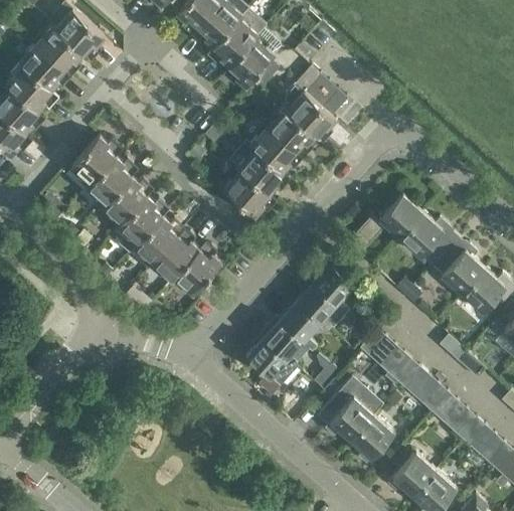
[(164,0),(165,0),(176,11),(175,13),(183,20),(179,25),(187,31),(194,24),(197,27),(220,0),(164,0)]
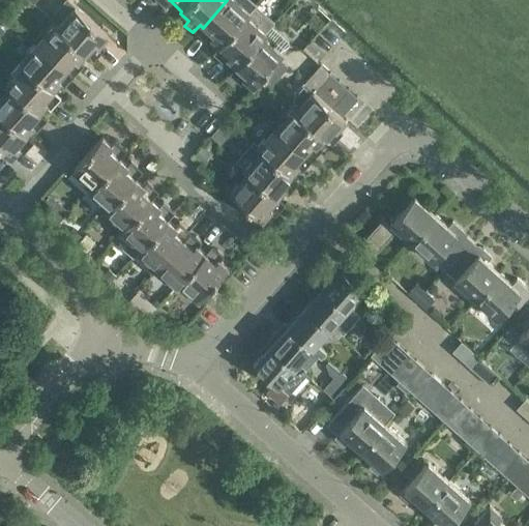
[(231,0),(227,0),(203,28),(206,30),(199,37),(207,45),(210,40),(219,49),(248,17),(231,0)]
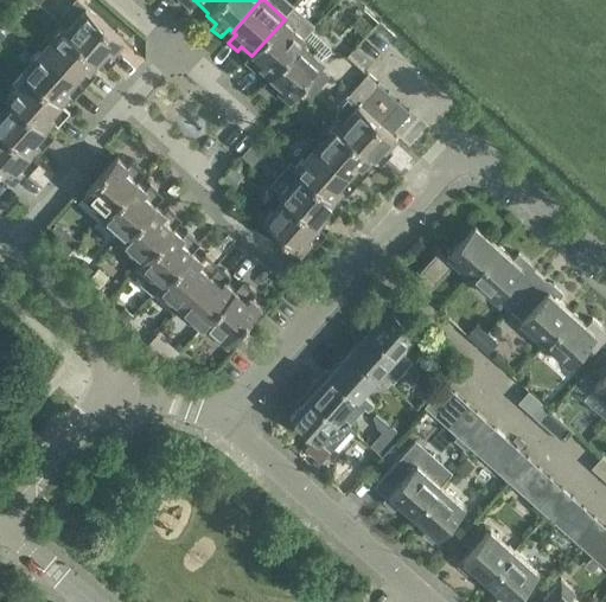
[(120,43),(83,11),(75,2),(55,25),(59,30),(96,63),(100,58),(109,66),(116,57),(112,52),(120,43)]
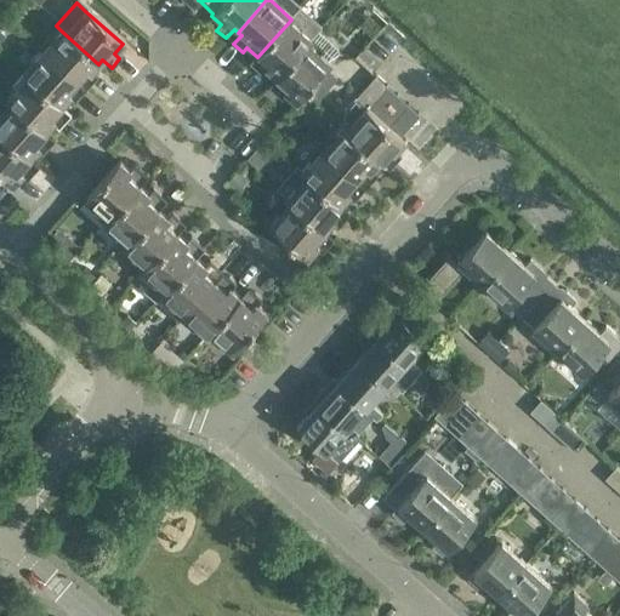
[(276,80),(316,34),(320,29),(300,11),(291,20),(257,57),(261,60),(252,69),(262,77),(266,72),(276,80)]
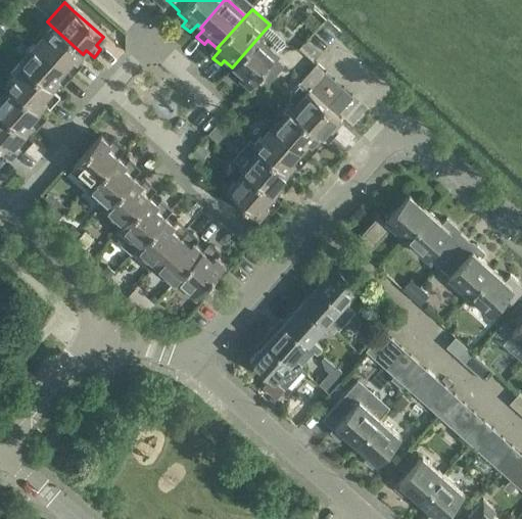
[(5,17),(11,24),(16,17),(10,12),(5,17)]
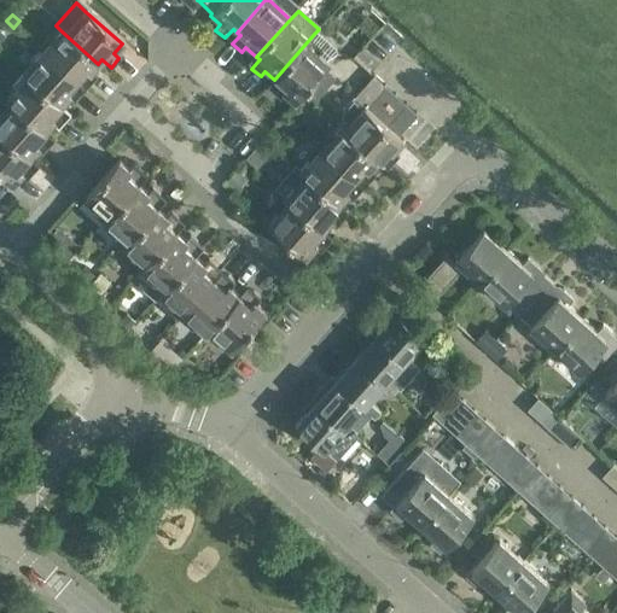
[(60,30),(40,52),(75,82),(79,79),(87,86),(95,77),(89,73),(98,64),(60,30)]
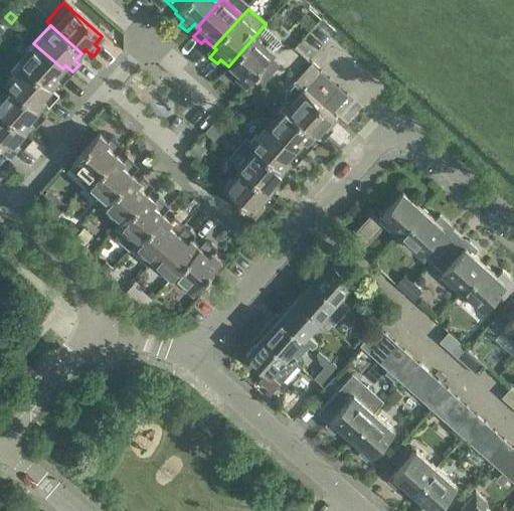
[(244,87),(273,54),(279,48),(279,43),(267,32),(262,28),(228,66),(231,69),(225,76),(232,83),(236,79),(244,87)]
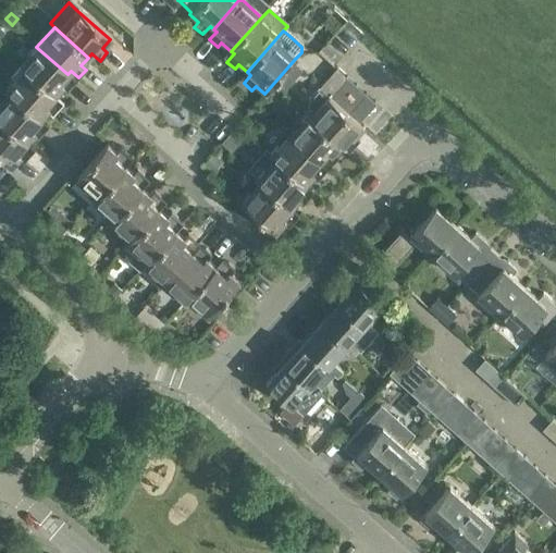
[(22,70),(22,71),(53,98),(61,88),(65,93),(73,85),(64,77),(68,74),(36,47),(19,66),(22,70)]
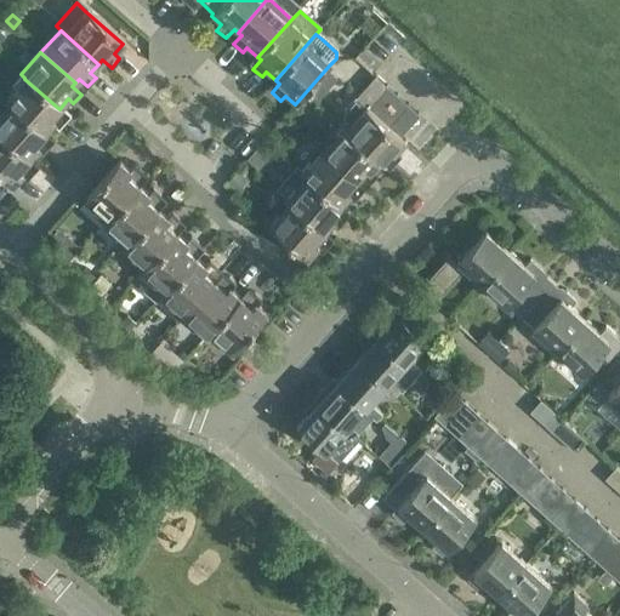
[(5,101),(9,104),(44,135),(52,125),(57,130),(64,121),(56,113),(60,109),(24,79),(5,101)]
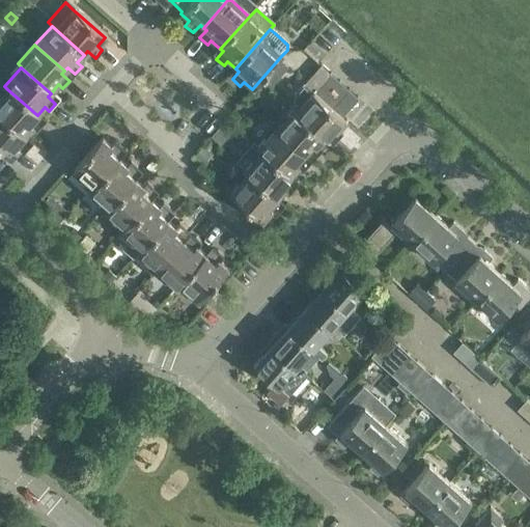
[(304,88),(311,94),(312,95),(330,76),(319,67),(302,87),(304,88)]
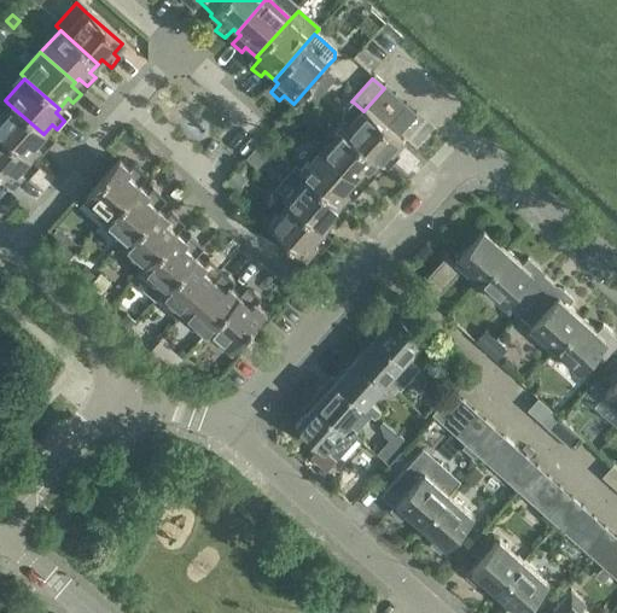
[(384,88),(364,111),(374,121),(394,98),(384,88)]
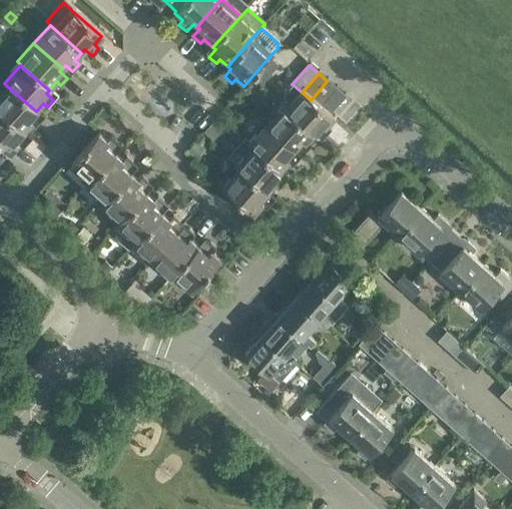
[(327,81),(311,100),(319,108),(336,89),(327,81)]
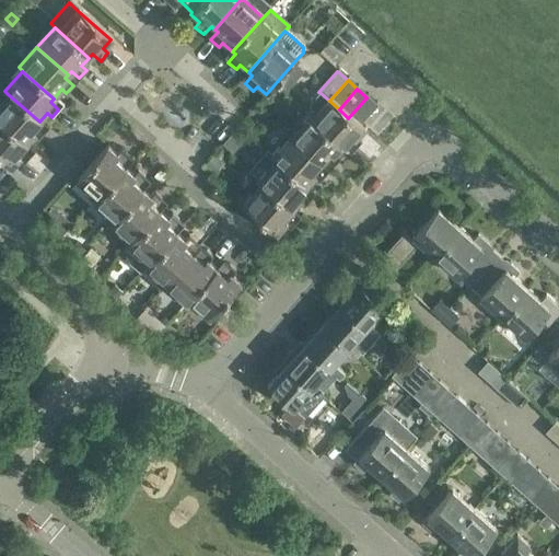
[(359,127),(348,118),(339,109),(329,101),(328,100),(321,93),(312,103),(310,106),(310,109),(313,112),(309,117),(311,119),(340,147),(345,143),(352,150),(359,142),(354,138),(363,129),(360,126),(359,127)]
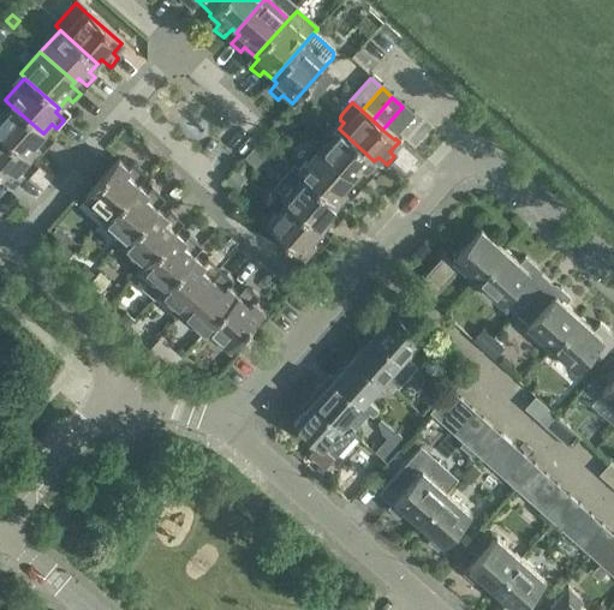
[(0,135),(28,160),(36,150),(41,154),(48,145),(40,137),(43,133),(9,103),(0,113),(0,135)]
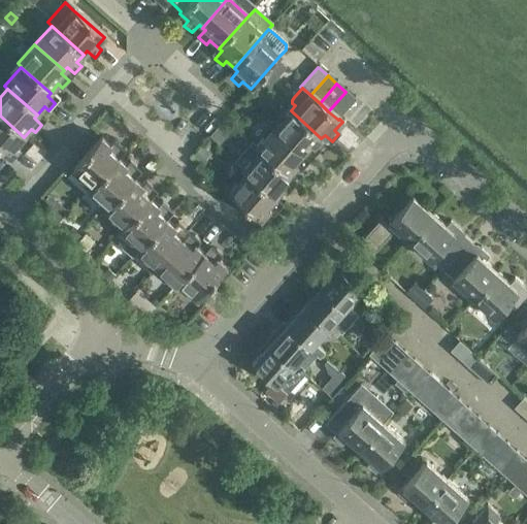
[(346,92),(328,111),(338,120),(339,119),(356,100),(346,92)]
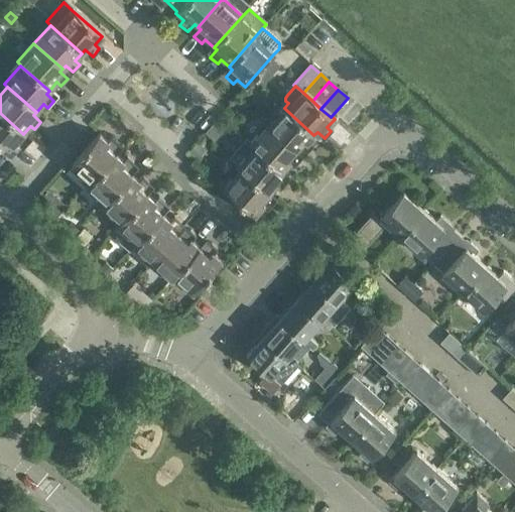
[(283,107),(266,126),(294,151),(297,148),(304,154),(311,147),(306,143),(313,135),(286,110),(284,108),(283,107)]
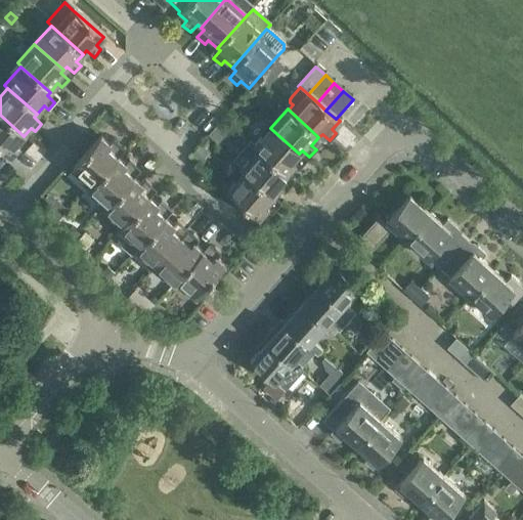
[(0,149),(9,158),(16,149),(20,154),(28,145),(20,139),(24,136),(0,115),(0,149)]
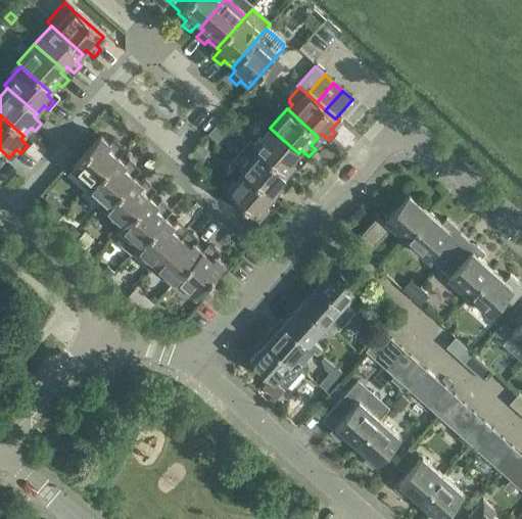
[(221,144),(234,124),(222,116),(209,136),(221,144)]
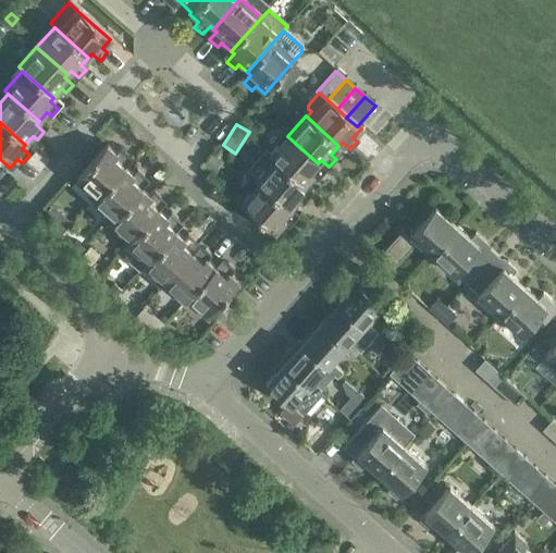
[(318,163),(287,136),(269,157),(272,160),(273,160),(304,186),(311,177),(316,182),(322,174),(314,167),(318,163)]
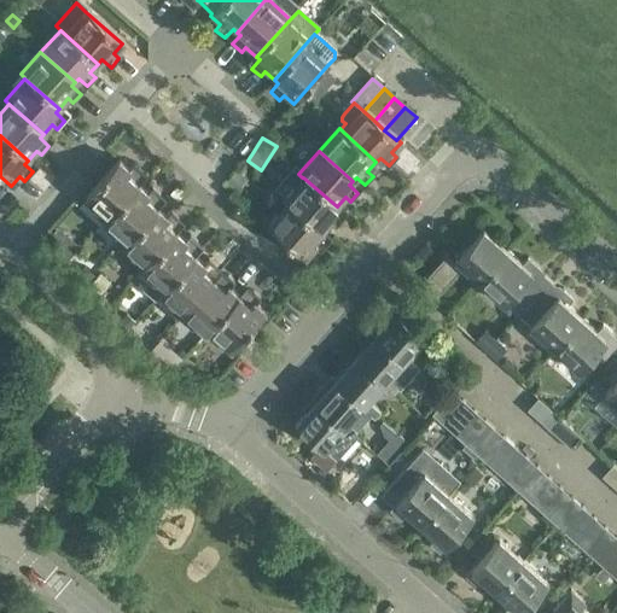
[(103,223),(103,225),(137,187),(133,184),(140,174),(132,167),(127,171),(117,163),(83,200),(105,220),(103,223)]
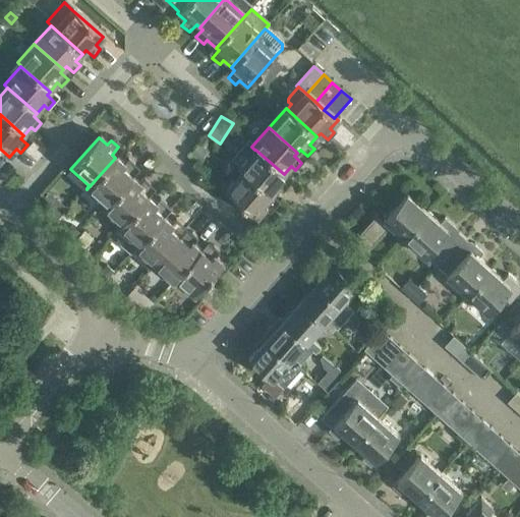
[(255,150),(254,150),(237,169),(240,172),(241,171),(271,196),(277,188),(282,192),(288,184),(281,177),(284,174),(255,150)]
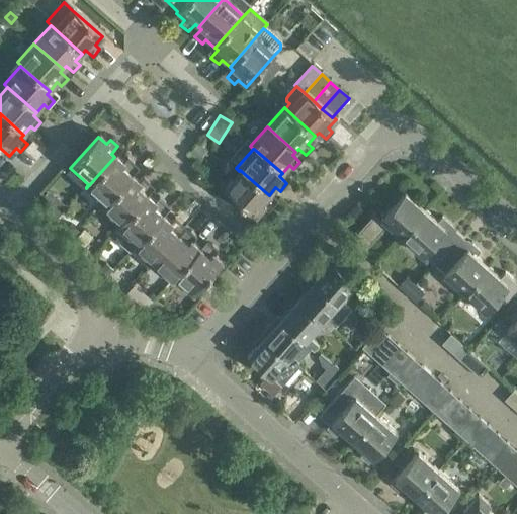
[(114,157),(86,188),(104,204),(131,177),(126,174),(134,167),(126,160),(122,164),(114,157)]
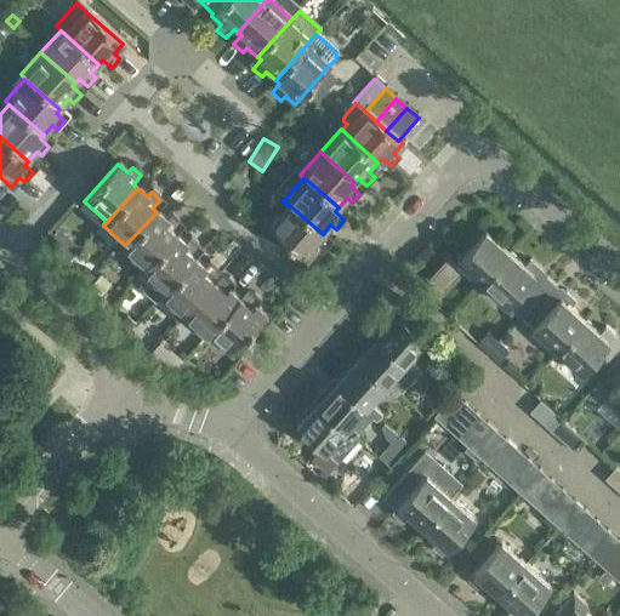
[(288,204),(286,205),(267,227),(306,260),(314,250),(320,255),(328,246),(319,238),(323,234),(288,204)]
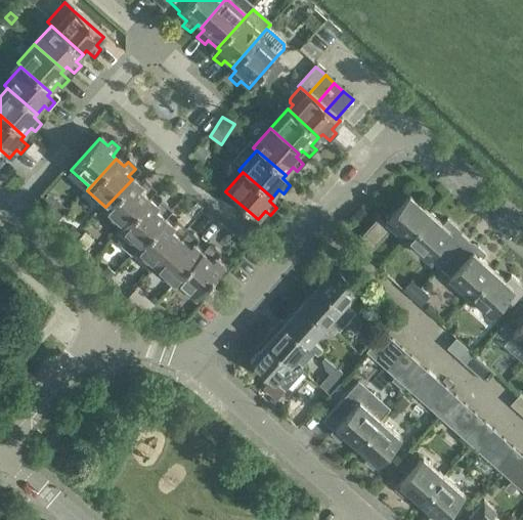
[(132,179),(105,207),(103,210),(122,227),(147,200),(144,197),(151,188),(143,181),(139,186),(132,179)]
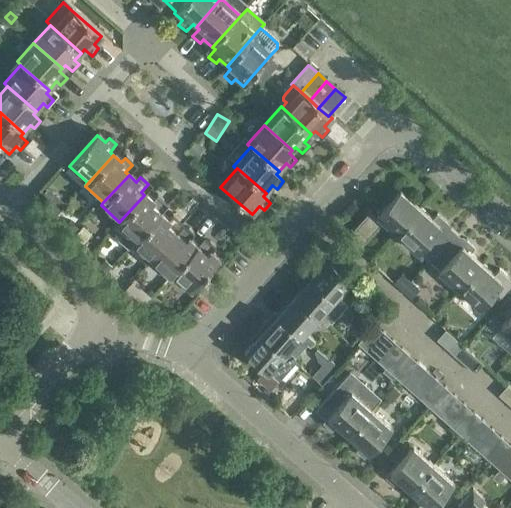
[(368,216),(345,242),(358,253),(383,225),(397,237),(420,212),(399,193),(374,221),(368,216)]
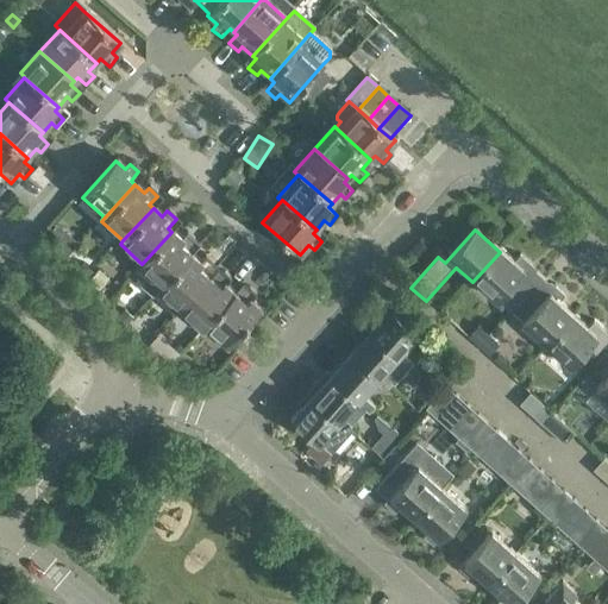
[(160,288),(189,256),(186,252),(194,243),(186,234),(181,240),(171,232),(142,264),(138,268),(133,274),(144,283),(139,289),(150,299),(157,291),(160,288)]
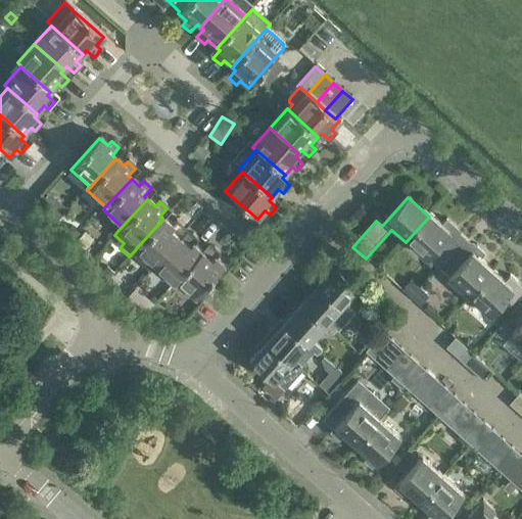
[(438,271),(465,241),(461,238),(459,240),(458,238),(454,238),(449,235),(455,230),(446,222),(441,227),(429,217),(406,242),(427,262),(438,271)]
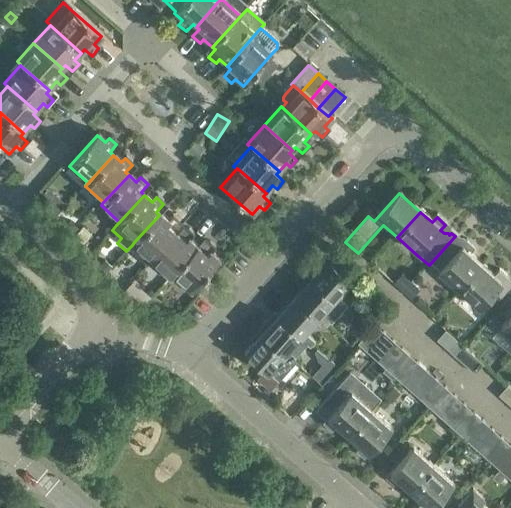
[(159,215),(134,242),(132,245),(150,261),(175,234),(172,231),(179,223),(172,217),(168,222),(159,215)]
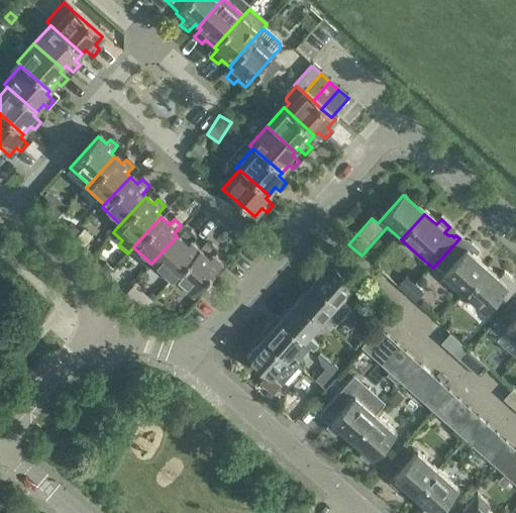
[(65,233),(72,240),(79,233),(71,226),(65,233)]
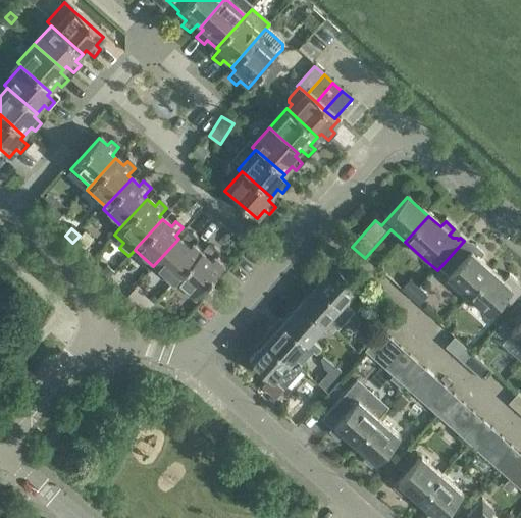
[(178,239),(153,266),(171,283),(201,252),(193,245),(196,241),(189,234),(181,242),(178,239)]
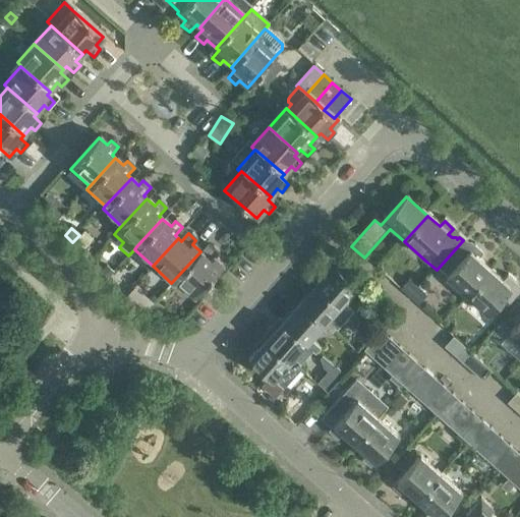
[(468,298),(492,273),(479,262),(483,256),(474,249),(470,254),(466,251),(466,247),(465,246),(466,244),(463,240),(437,270),(447,280),(468,298)]
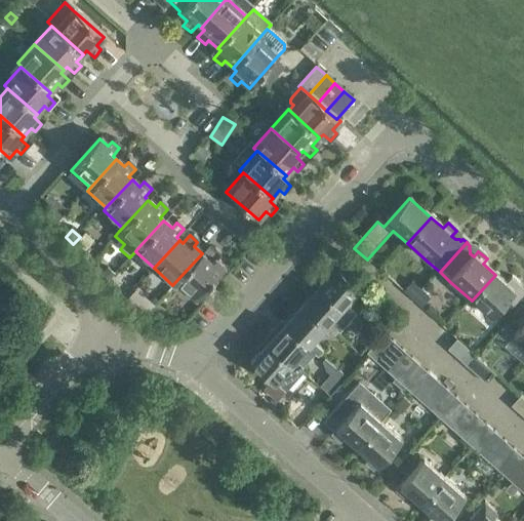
[(202,253),(172,285),(174,286),(177,283),(195,299),(224,268),(215,259),(219,255),(212,248),(205,256),(202,253)]
